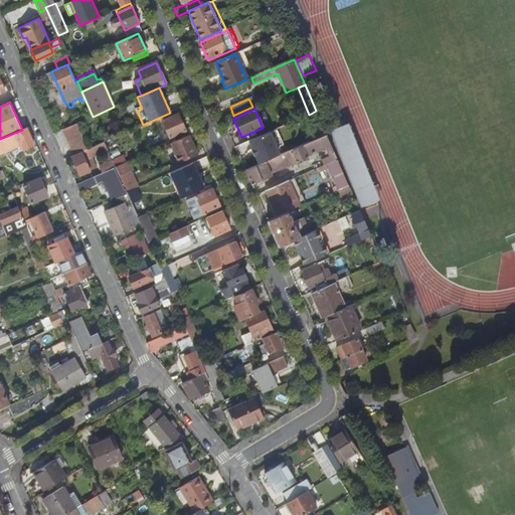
[(309,115),(312,120),(319,117),(316,111),(309,115)]
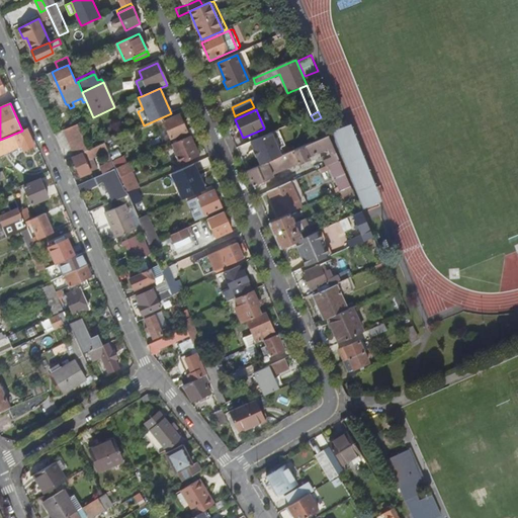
[(164,122),(171,140),(175,138),(177,142),(190,137),(197,134),(194,127),(186,132),(183,125),(188,123),(187,120),(182,122),(179,115),(164,122)]
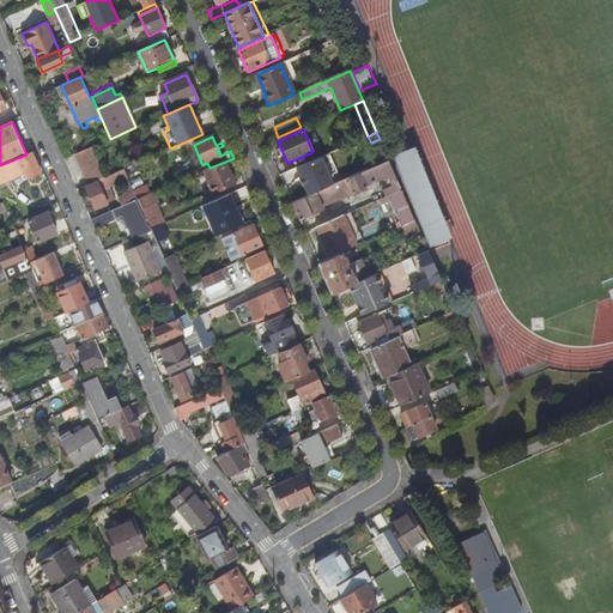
[(393,150),(395,153),(405,150),(406,153),(410,152),(407,144),(393,150)]
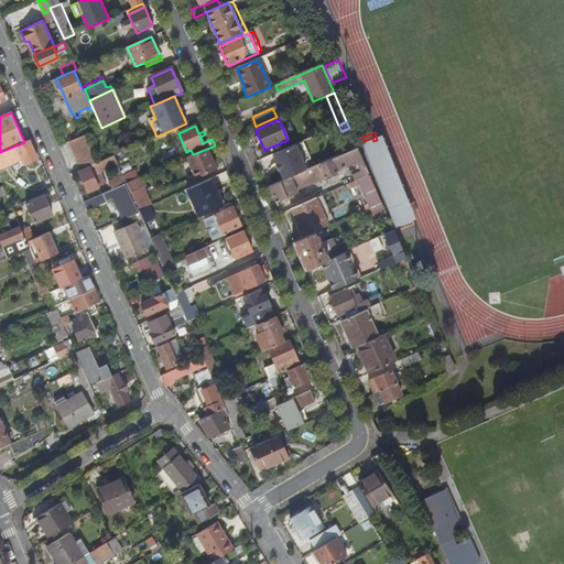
[(84,136),(69,142),(82,170),(97,163),(84,136)]
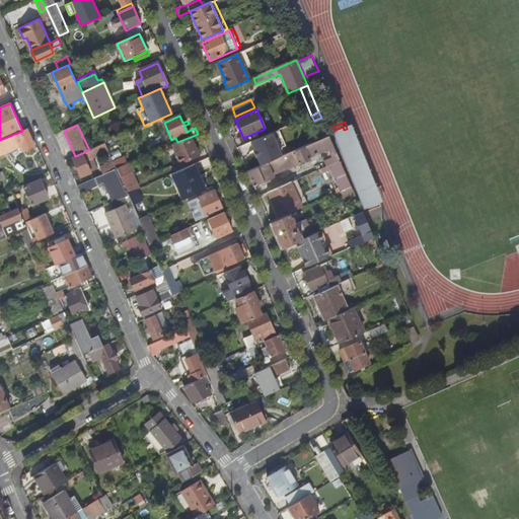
[(335,130),(336,133),(332,135),(363,205),(367,204),(368,207),(376,203),(375,201),(378,199),(347,129),(344,130),(343,127),(335,130)]
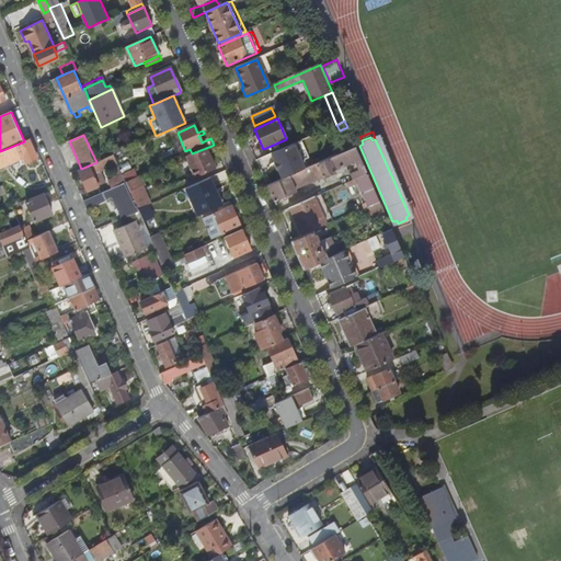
[(0,151),(0,168),(23,158),(26,163),(37,159),(29,139),(24,141),(0,151)]
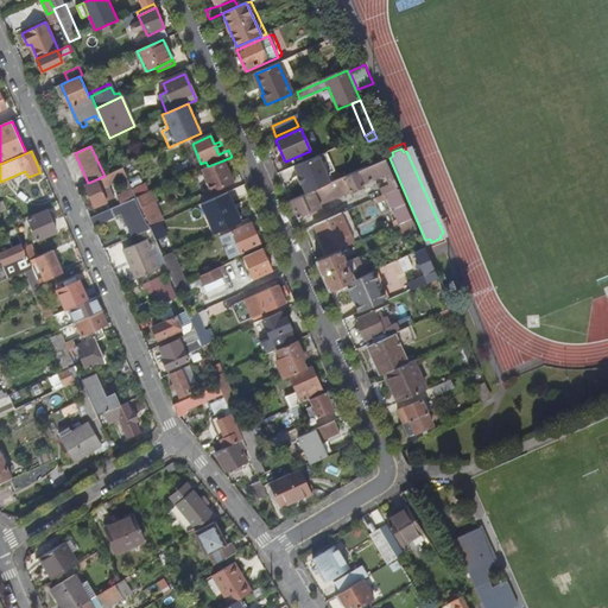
[(322,152),(295,163),(305,191),(333,179),(322,152)]
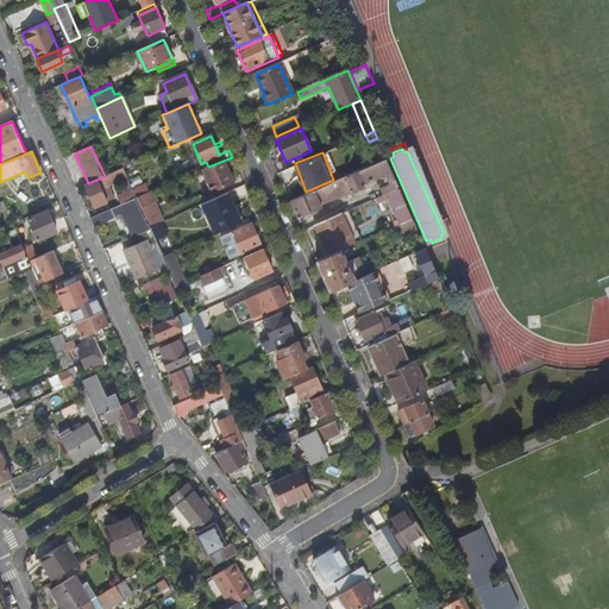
[(387,159),(290,202),(297,219),(321,209),(320,206),(363,187),(362,184),(384,174),(389,186),(381,189),(384,196),(385,195),(400,189),(387,159)]
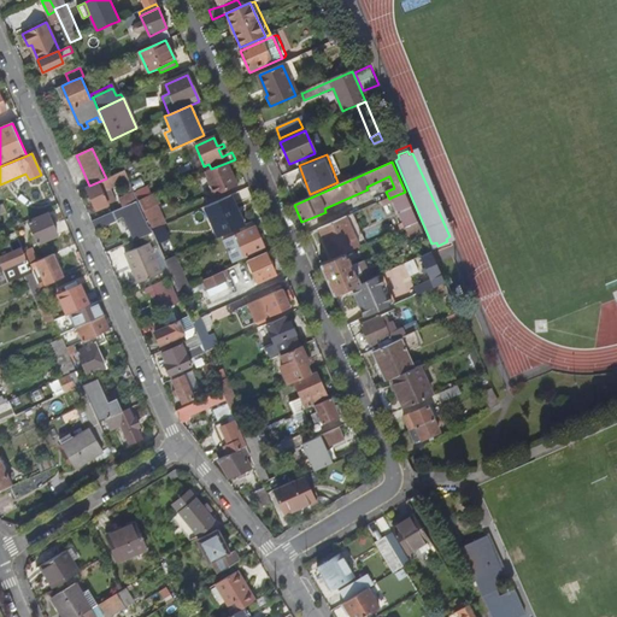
[(206,171),(209,178),(207,178),(215,195),(236,186),(227,163),(211,169),(206,171)]
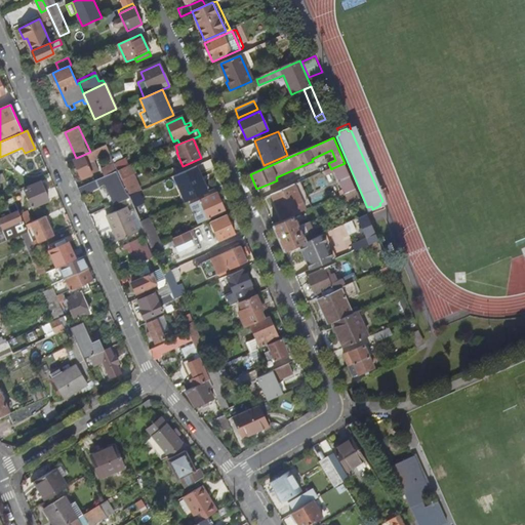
[(73,159),(82,178),(91,174),(87,164),(95,160),(91,152),(90,152),(76,158),(73,159)]
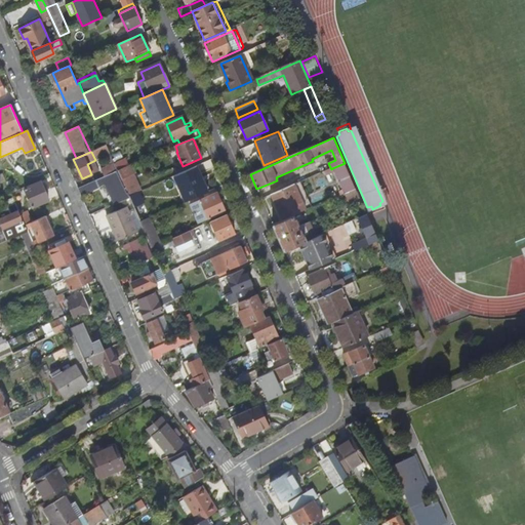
[(119,168),(130,162),(127,156),(116,162),(119,168)]
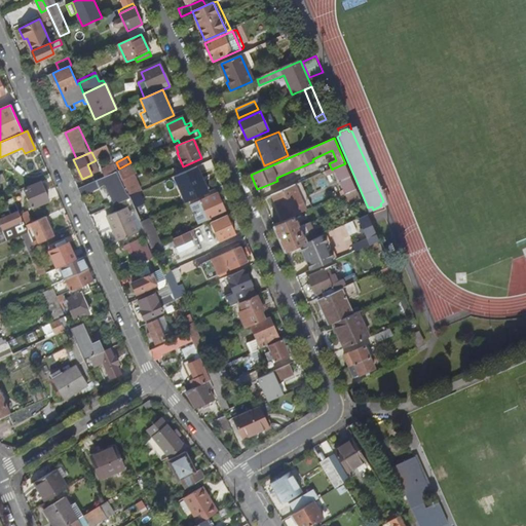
[(110,167),(102,171),(105,178),(118,172),(112,158),(107,160),(110,167)]
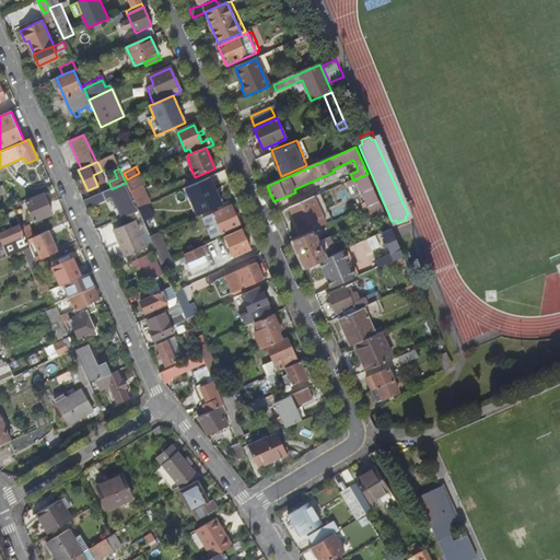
[(198,183),(201,191),(206,190),(214,209),(229,202),(217,174),(198,183)]
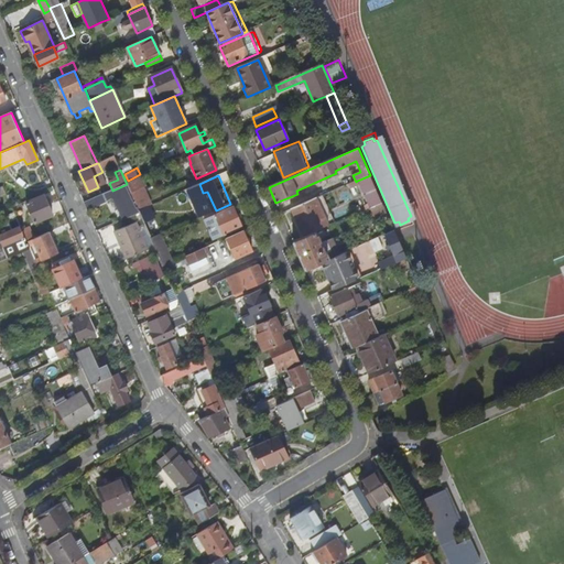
[(357,181),(368,205),(364,207),(366,210),(369,209),(382,204),(370,175),(357,181)]
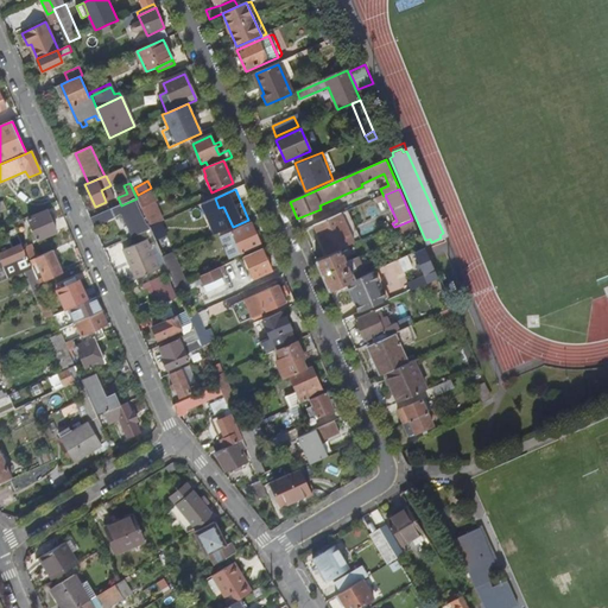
[(137,198),(150,228),(156,225),(141,196),(137,198)]
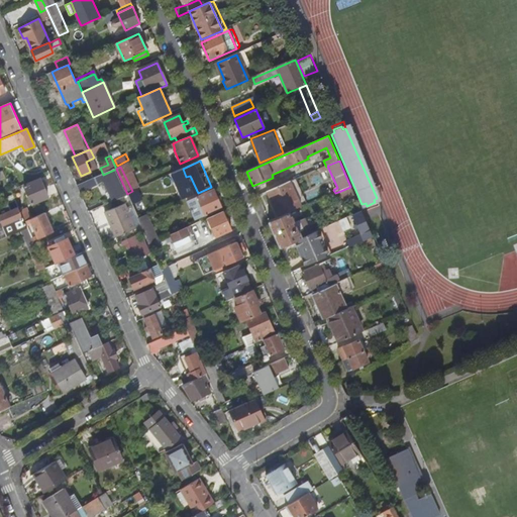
[(103,175),(77,186),(80,194),(105,183),(113,202),(127,195),(127,194),(116,169),(103,175)]
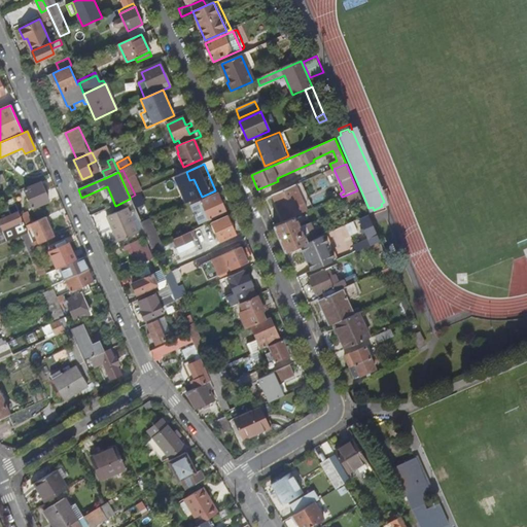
[(189,180),(198,198),(199,198),(202,197),(194,179),(189,180)]
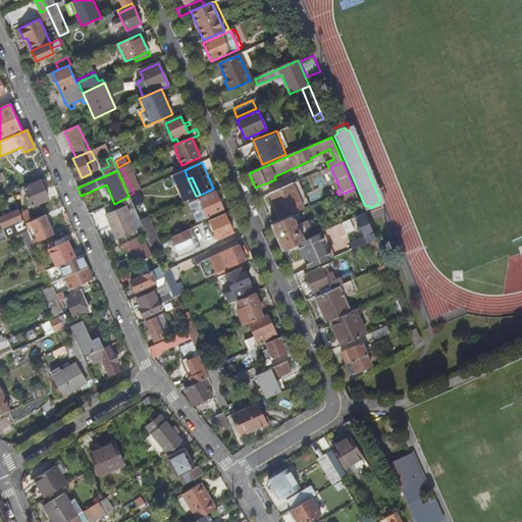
[(24,189),(33,207),(49,199),(41,181),(24,189)]
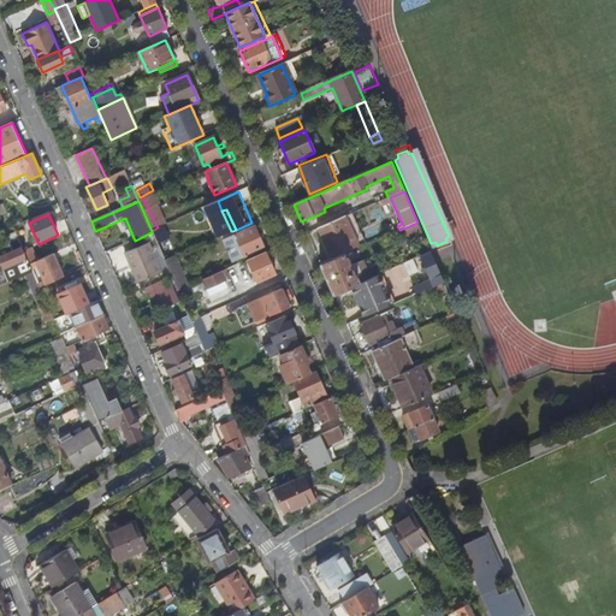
[(345,218),(357,247),(365,244),(351,214),(345,218)]
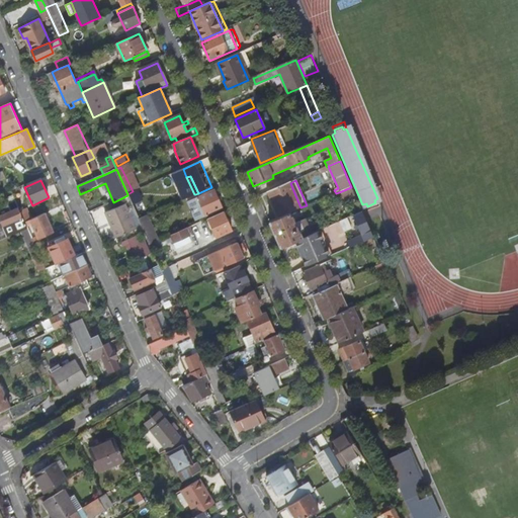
[(268,193),(278,218),(289,212),(300,207),(290,183),(268,193)]
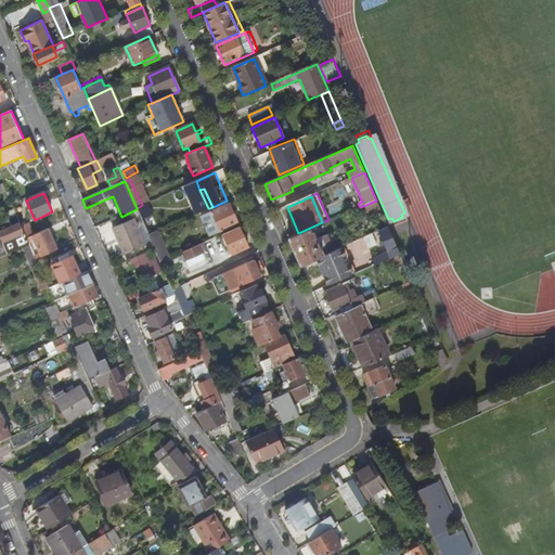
[(211,213),(201,218),(209,236),(237,224),(227,201),(213,207),(209,208),(211,213)]
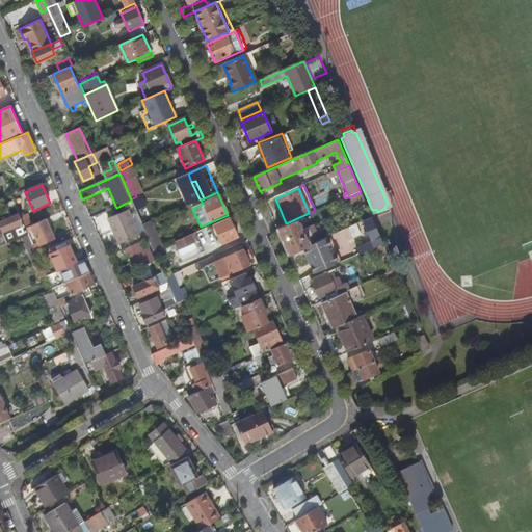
[(348,197),(352,205),(364,200),(361,192),(348,197)]
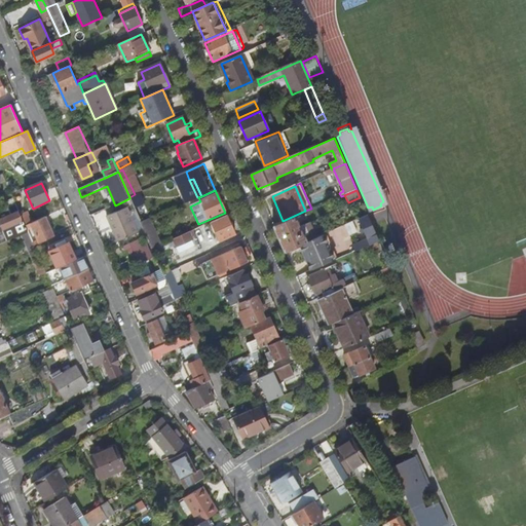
[(129,198),(132,202),(138,199),(137,196),(141,194),(140,192),(135,194),(129,197),(129,198)]
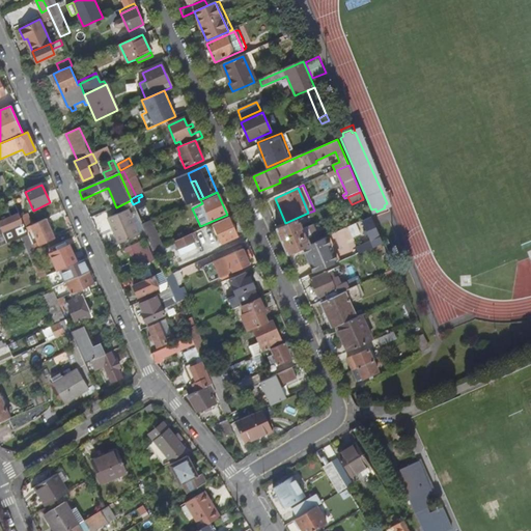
[(385,207),(376,212),(378,216),(390,211),(387,203),(384,205),(385,207)]
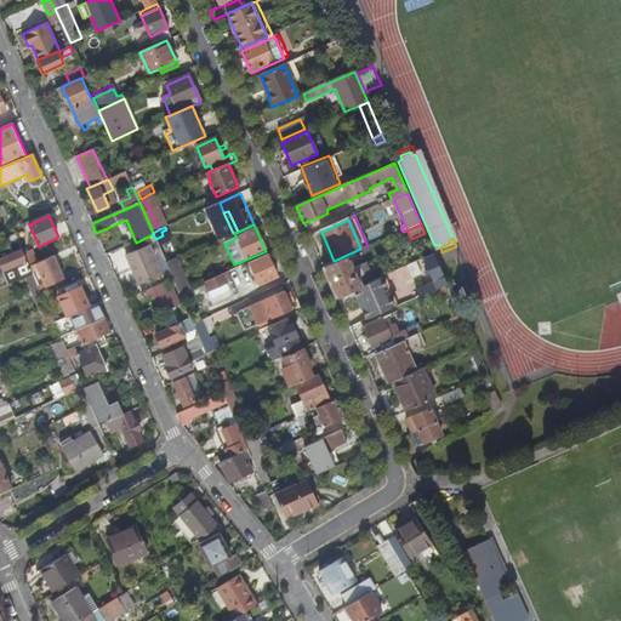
[(0,263),(10,285),(26,278),(33,274),(32,272),(30,267),(24,255),(22,250),(20,251),(13,254),(10,244),(0,248),(0,263)]
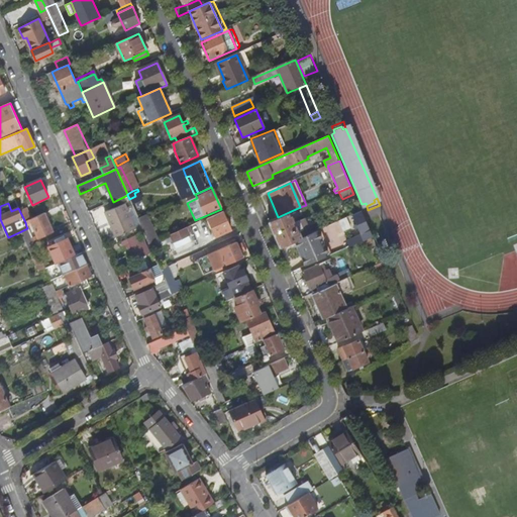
[(104,213),(115,238),(135,229),(124,205),(104,213)]
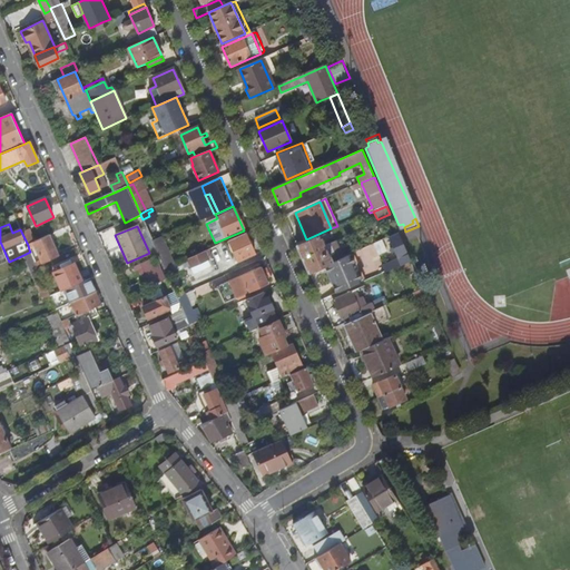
[(22,234),(28,245),(32,243),(35,242),(30,231),(22,234)]
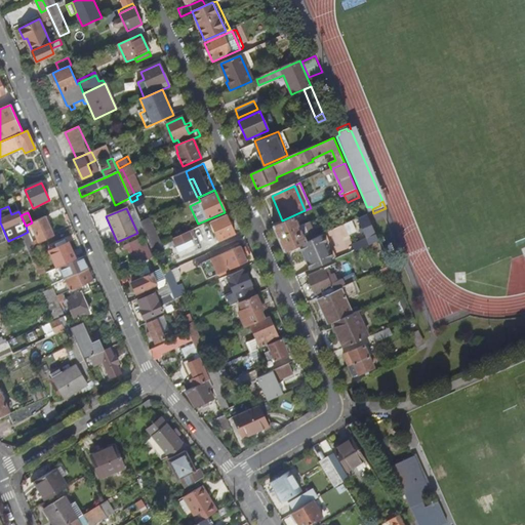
[(210,223),(218,241),(235,234),(226,215),(210,223)]
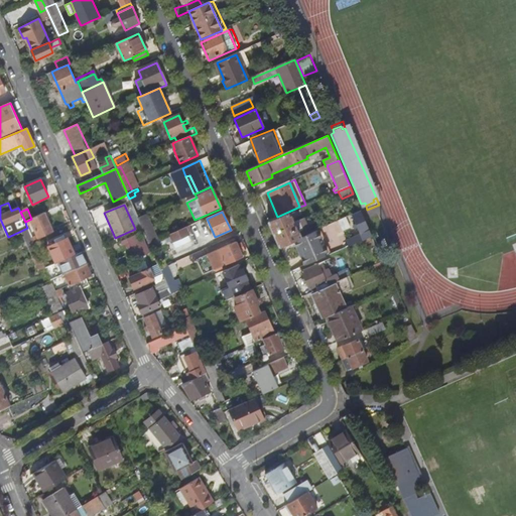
[(352,215),(356,224),(353,226),(355,230),(358,228),(360,234),(346,240),(348,244),(345,245),(347,248),(361,242),(372,237),(361,212),(352,215)]
